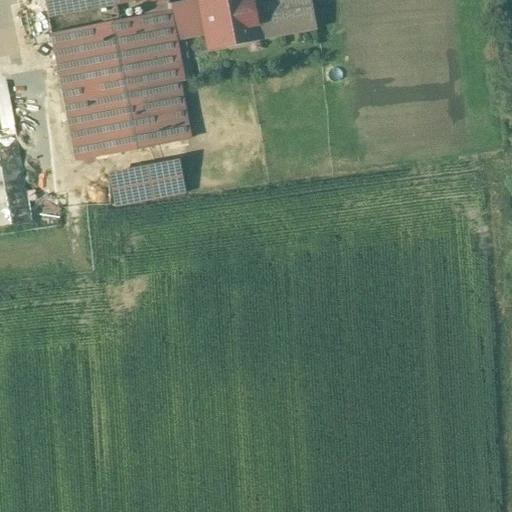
[(43,0),(47,18),(98,9),(143,0),(43,0)]
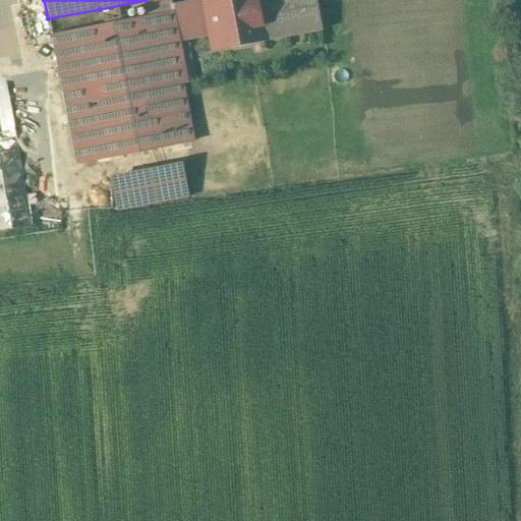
[(169,0),(146,0),(100,9),(103,25),(52,36),(60,81),(78,78),(93,151),(152,138),(155,150),(190,143),(176,68),(183,67),(177,40),(172,10),(169,0)]
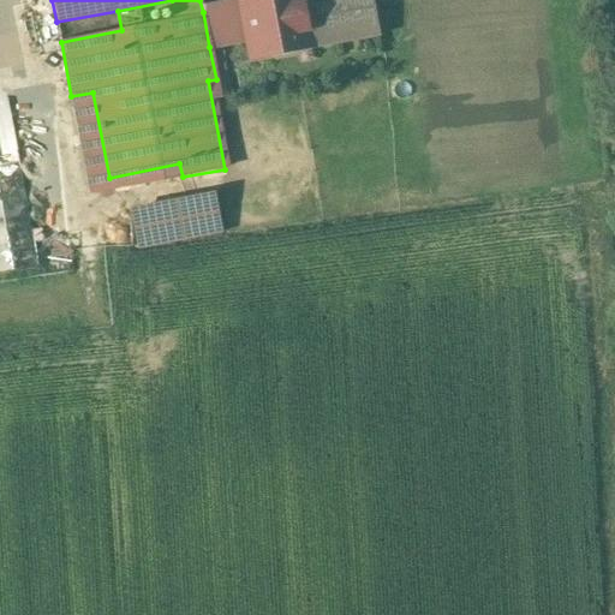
[(243,15),(246,40),(252,59),(378,36),(371,0),(260,0),(263,11),(243,15)]
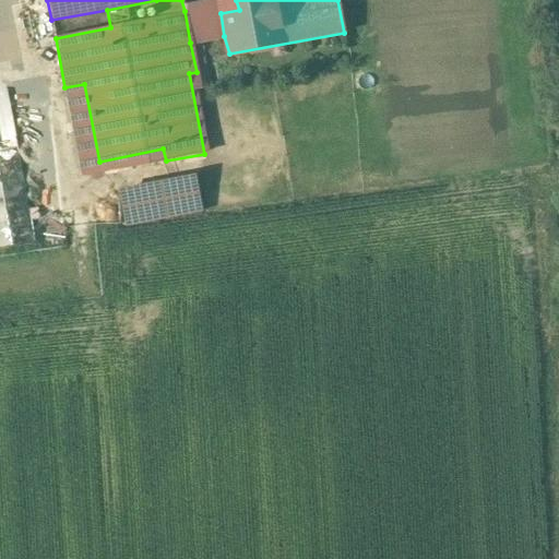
[(224,36),(221,13),(219,4),(185,11),(190,43),(224,36)]
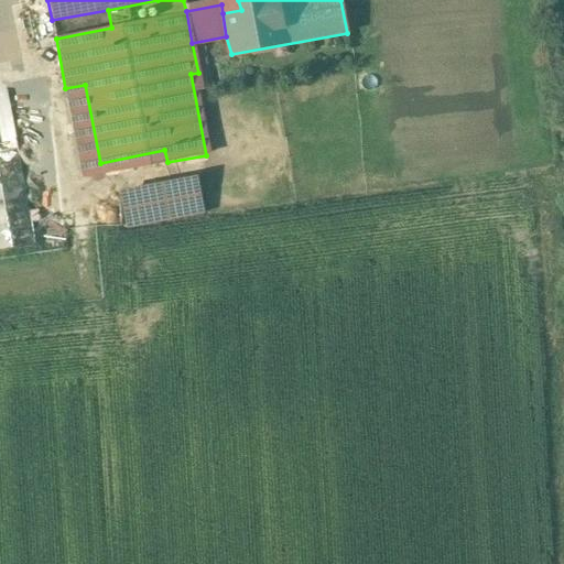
[(197,180),(120,195),(127,228),(204,214),(197,180)]
